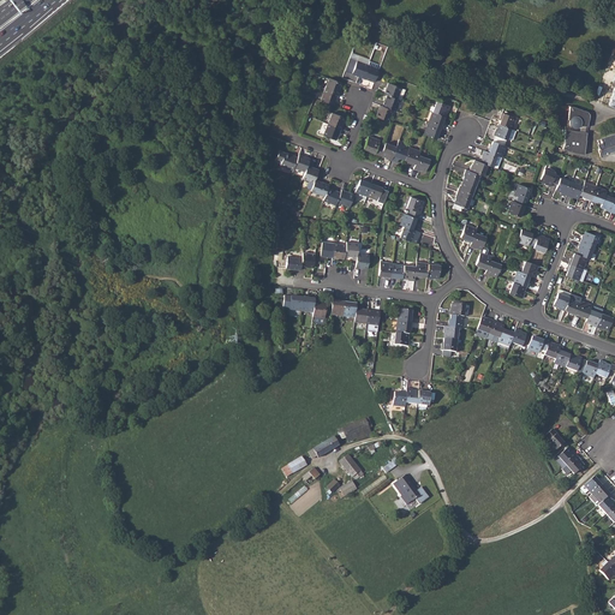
[(357,61),(352,75),(363,78),(368,65),(357,61)]
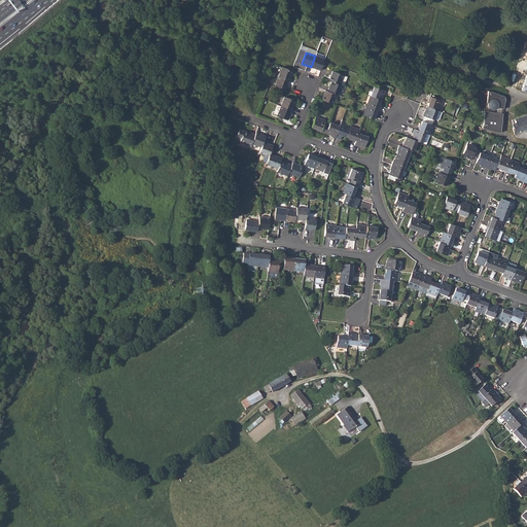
[(315,56),(311,67),(320,71),(324,62),(324,60),(315,56)]
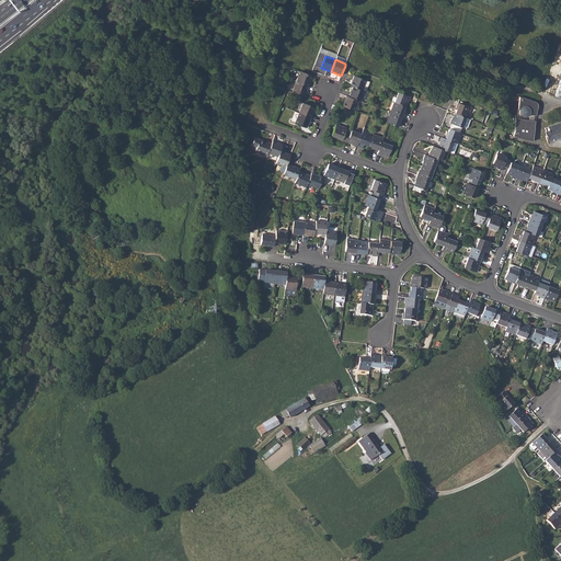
[(299,71),(296,81),(308,86),(311,76),(299,71)]
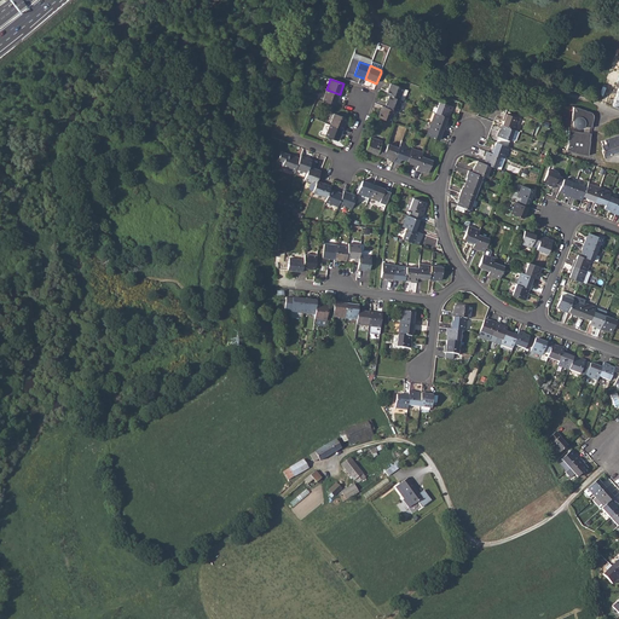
[(391,84),(387,94),(389,96),(399,99),(404,88),(391,84)]
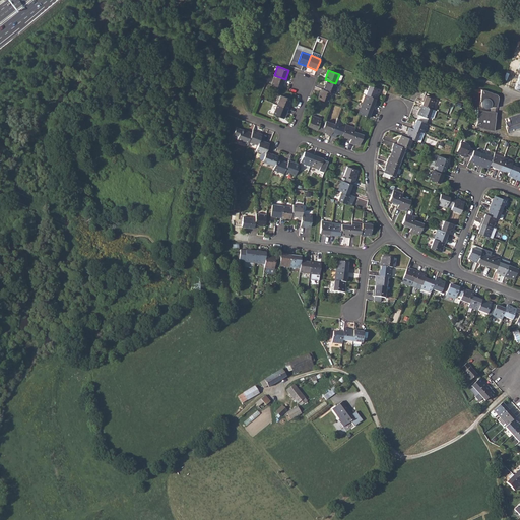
[(274,75),(271,84),(281,88),(285,79),(274,75)]
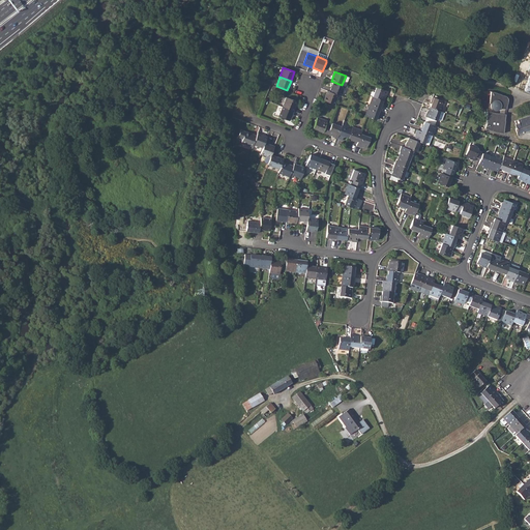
[(333,82),(330,92),(339,95),(341,96),(345,86),(342,85),(333,82)]
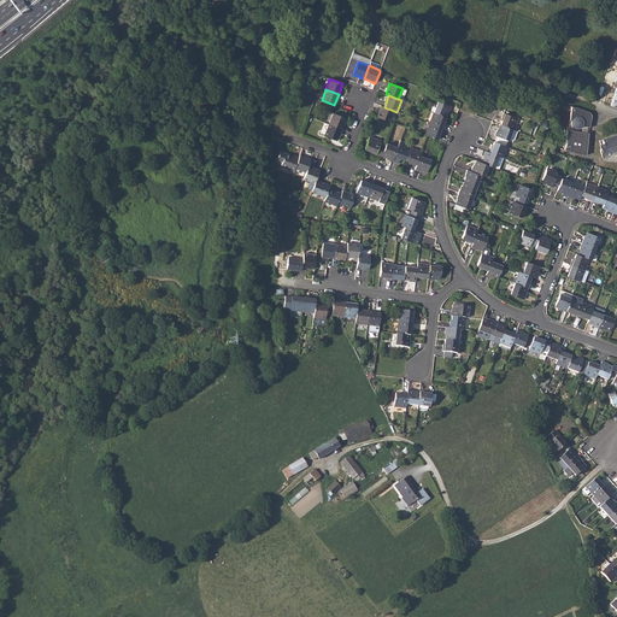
[(438,101),(433,112),(446,117),(448,112),(452,106),(438,101)]
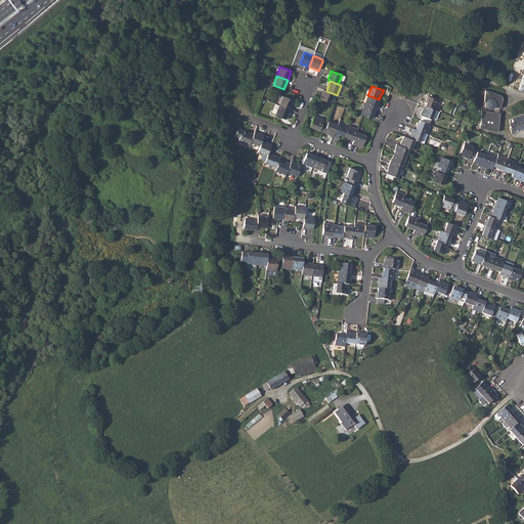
[(323,90),(320,99),(331,103),(335,94),(326,91),(323,90)]
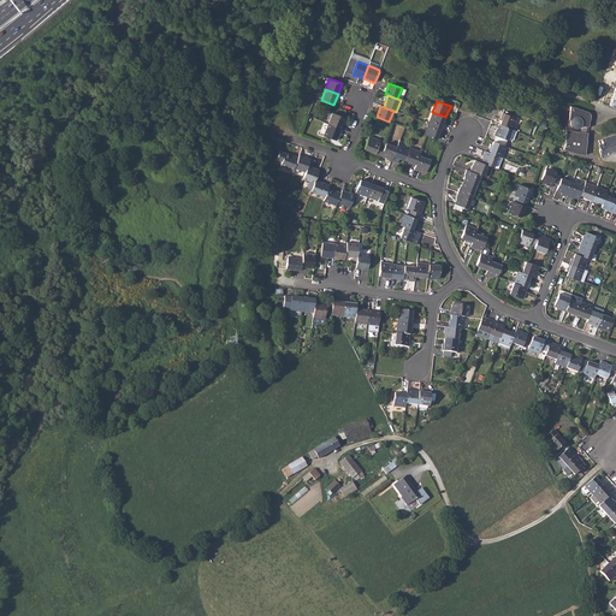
[(585,112),(572,107),(569,119),(570,120),(570,122),(572,124),(573,126),(575,128),(576,129),(579,128),(581,128),(582,126),(586,126),(586,128),(588,128),(590,128),(590,126),(591,123),(591,119),(592,117),(592,114),(585,112)]
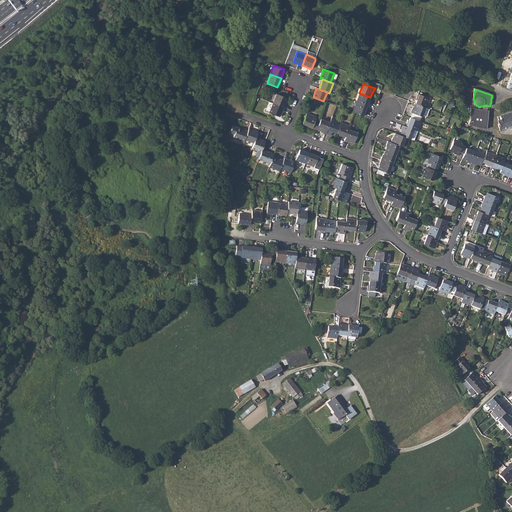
[(359,93),(356,103),(367,107),(369,102),(368,102),(370,97),(359,93)]
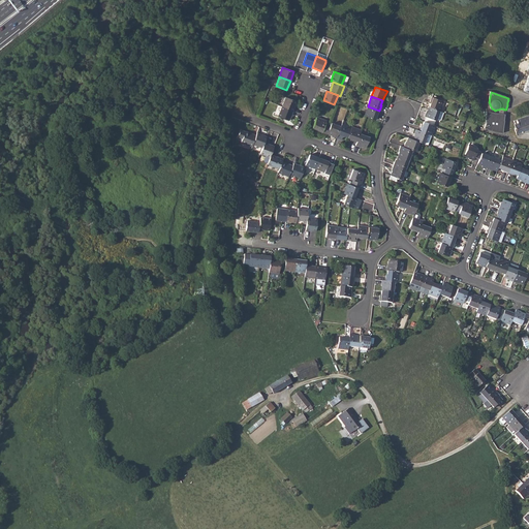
[(285,97),(281,106),(292,111),(297,101),(285,97)]
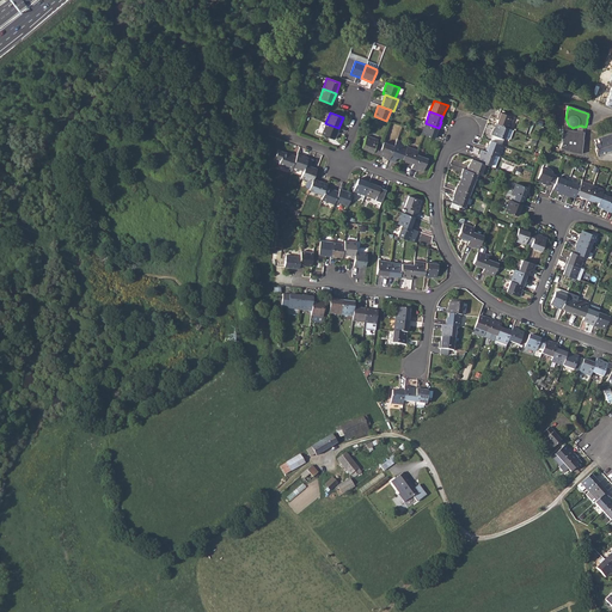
[(499,118),(496,123),(508,128),(513,117),(499,112),(496,118),(499,118)]
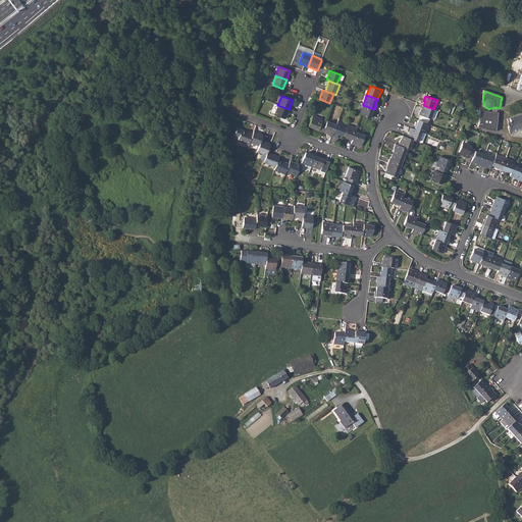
[(277,105),(274,114),(285,118),(289,109),(277,105)]
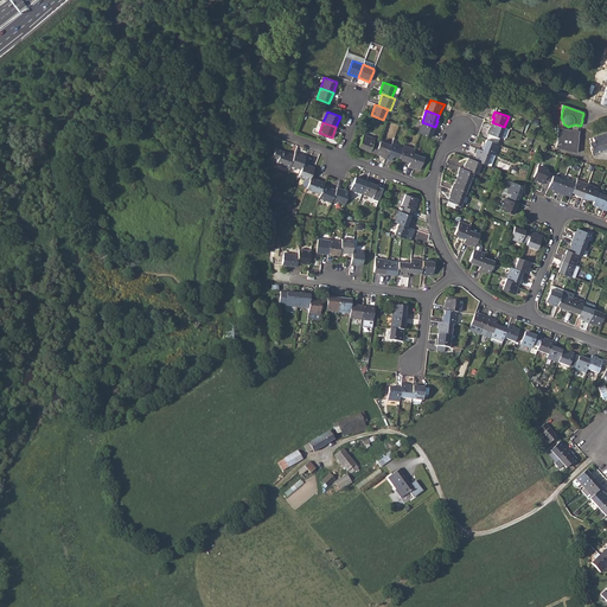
[(422,122),(419,133),(421,134),(430,138),(433,132),(434,133),(435,127),(422,122)]
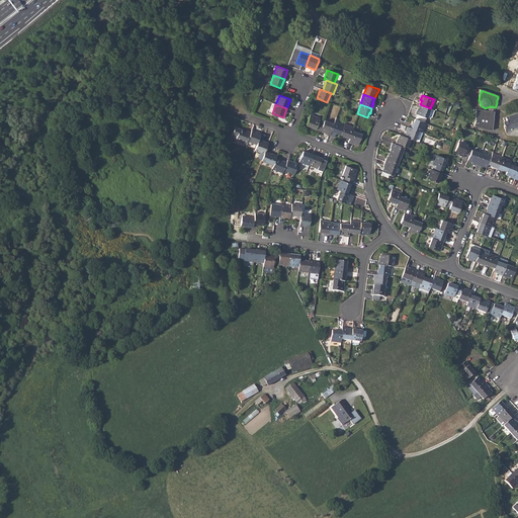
[(430,108),(420,104),(418,109),(417,108),(415,113),(427,118),(430,108)]
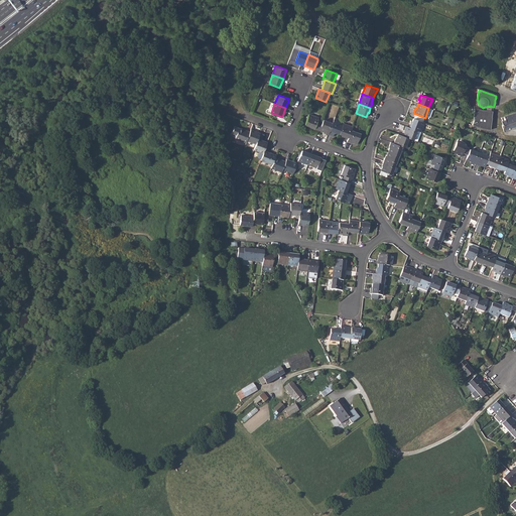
[(474,121),(472,124),(479,127),(483,128),(491,129),(493,117),(493,111),(490,110),(486,110),(482,110),(478,109),(475,108),(474,116),(475,116),(474,121)]
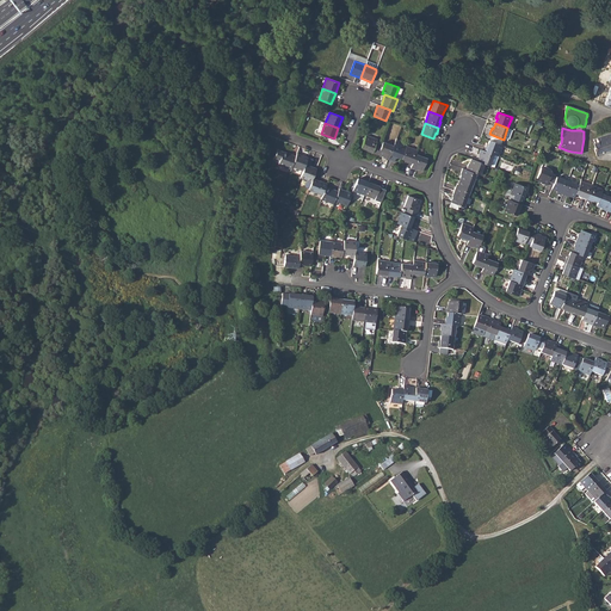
[(610,134),(594,140),(596,143),(594,144),(596,149),(594,149),(596,156),(598,156),(598,154),(610,149),(610,134)]
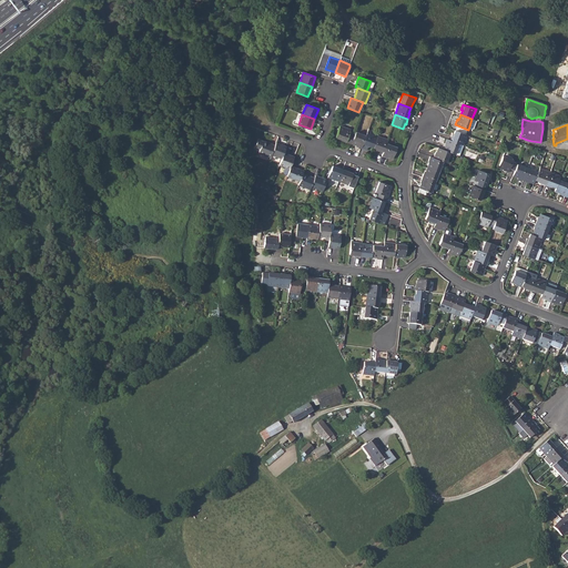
[(341,125),(336,138),(341,139),(341,141),(351,144),(352,143),(354,135),(350,133),(351,130),(342,127),(341,125)]
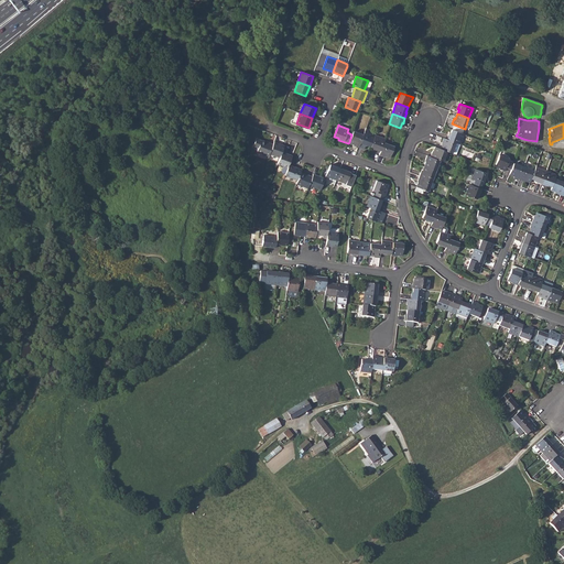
[(448,133),(446,139),(456,142),(458,143),(463,133),(452,129),(449,134),(448,133)]
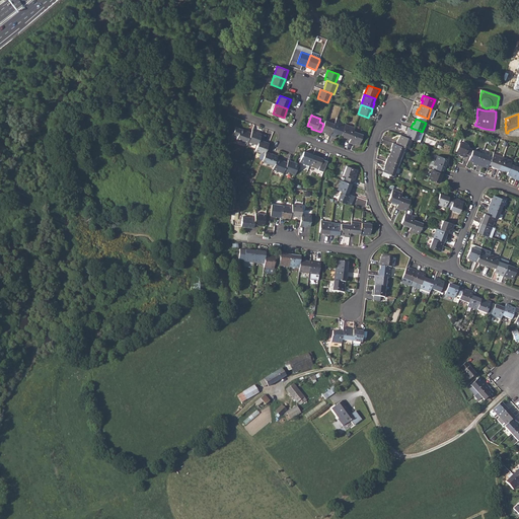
[(323,124),(321,131),(325,132),(324,134),(329,136),(331,132),(335,124),(324,121),(323,124)]
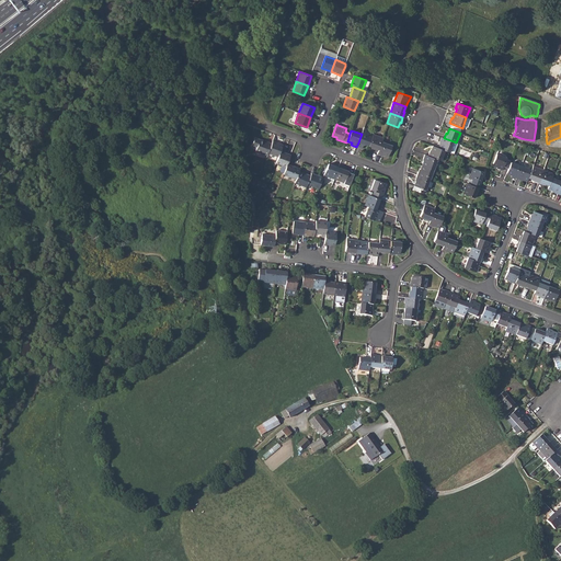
[(362,134),(358,142),(364,145),(364,144),(368,146),(373,135),(363,130),(362,134)]
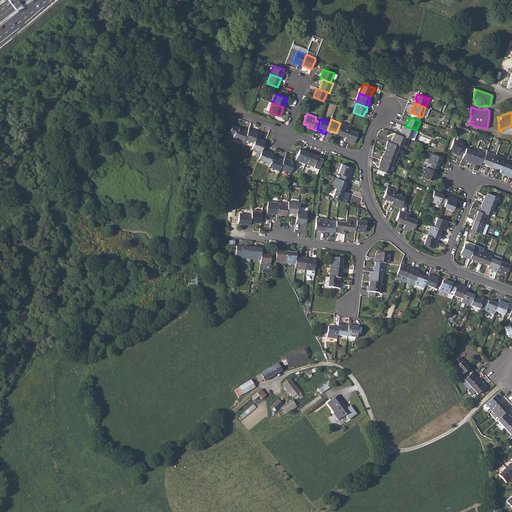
[(340,123),(336,133),(341,134),(340,135),(345,137),(348,129),(349,126),(340,123)]
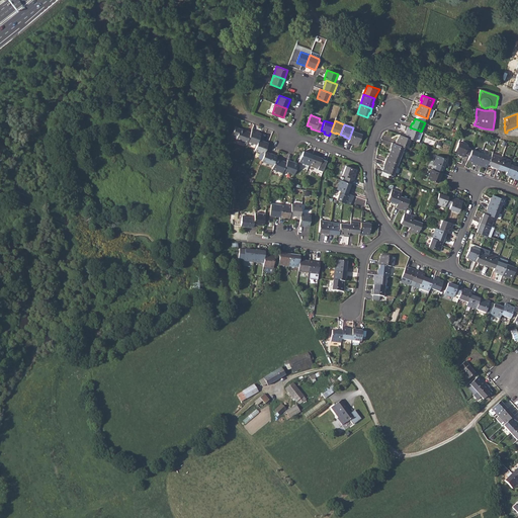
[(406,133),(405,137),(410,139),(415,141),(419,131),(410,127),(407,126),(405,132),(406,133)]
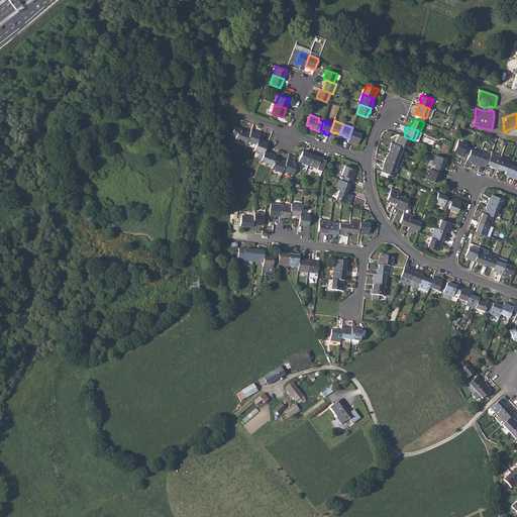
[(239,128),(235,139),(245,143),(246,140),(249,132),(239,128)]
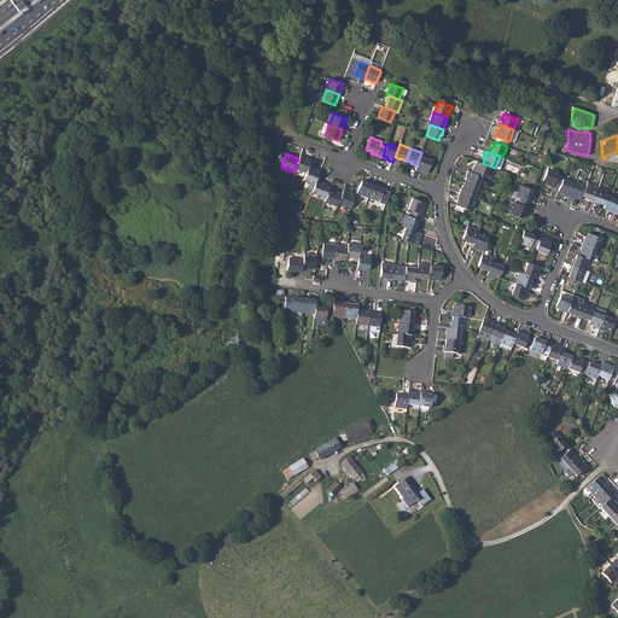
[(298,158),(295,168),(305,173),(308,167),(310,159),(299,156),(298,158)]
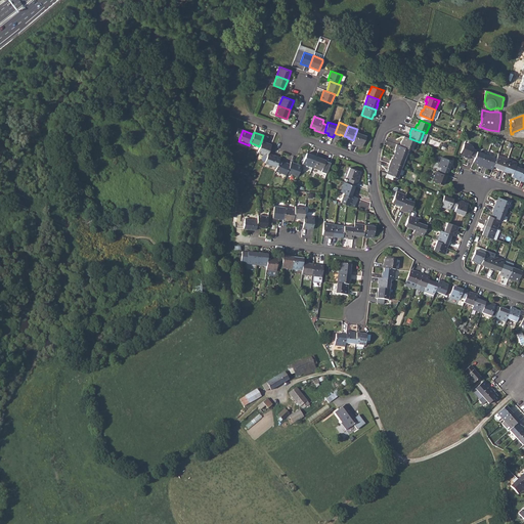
[(353,140),(352,144),(357,146),(357,144),(362,146),(366,136),(356,132),(353,140)]
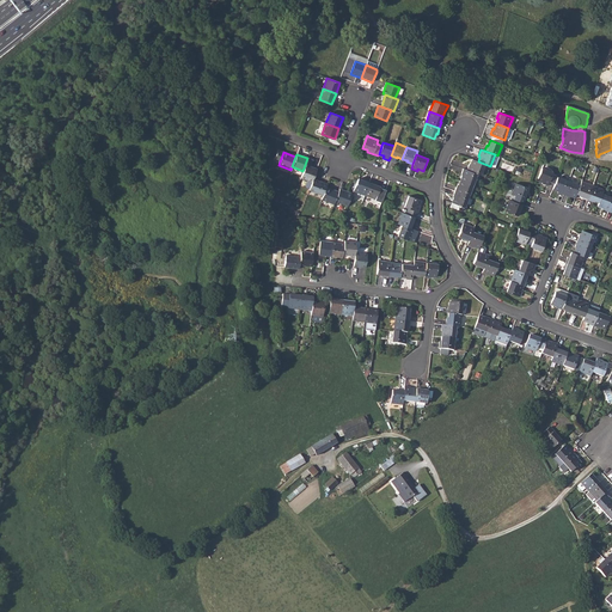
[(469,164),(466,170),(477,173),(479,175),(484,164),(478,161),(472,159),(470,165),(469,164)]
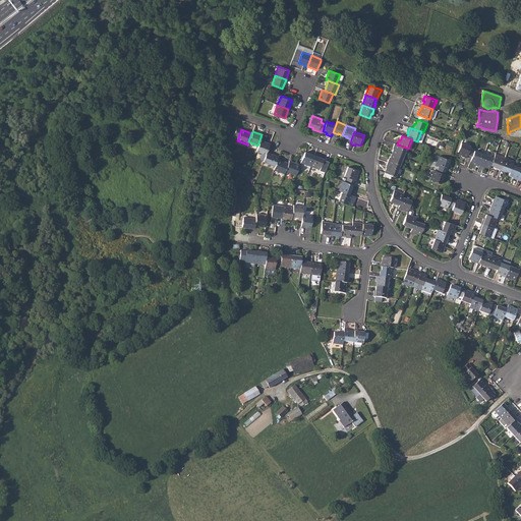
[(256,151),(255,152),(266,155),(267,153),(270,143),(259,140),(257,146),(256,151)]
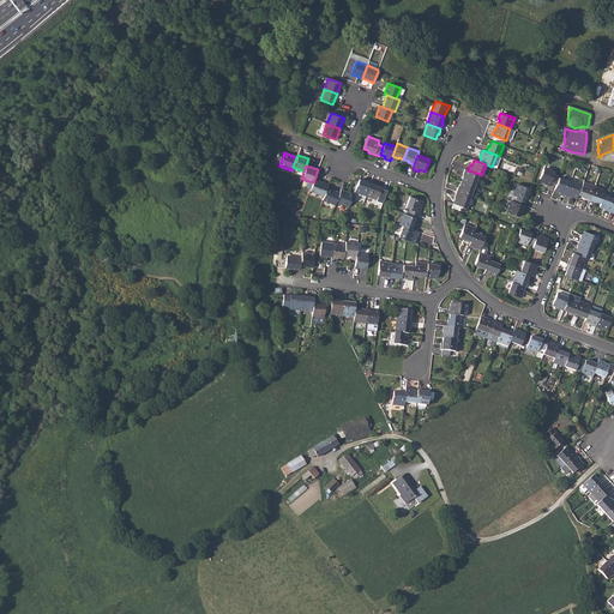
[(543,168),(539,180),(543,182),(543,184),(549,186),(554,173),(543,168)]
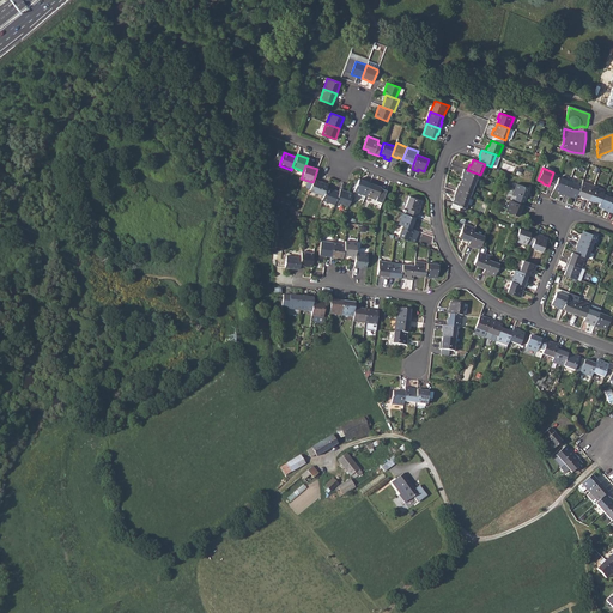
[(462,175),(461,181),(473,184),(478,174),(467,170),(463,169),(461,175),(462,175)]
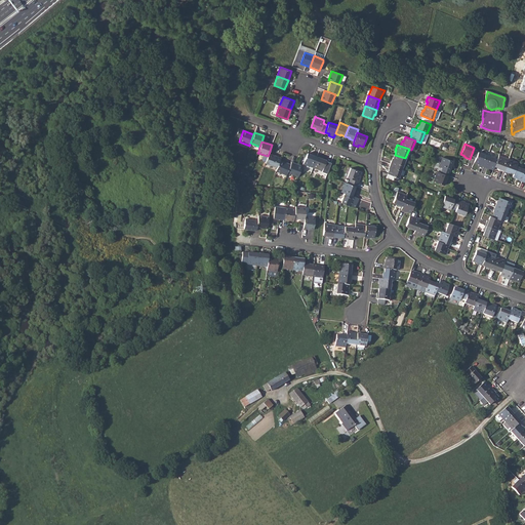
[(478,152),(474,162),(479,164),(478,165),(483,167),(488,156),(478,152)]
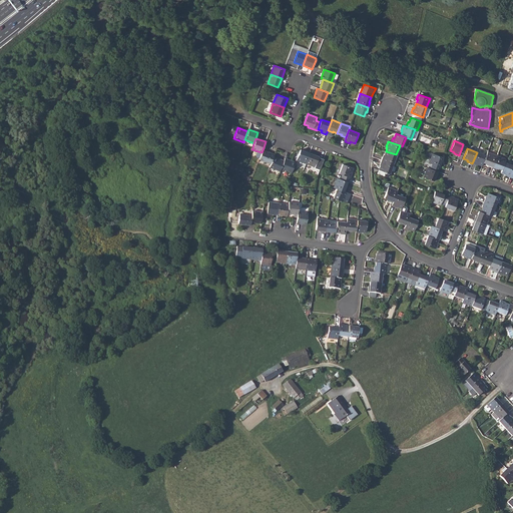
[(301,149),(297,160),(306,163),(311,152),(305,150),(305,151),(301,149)]
